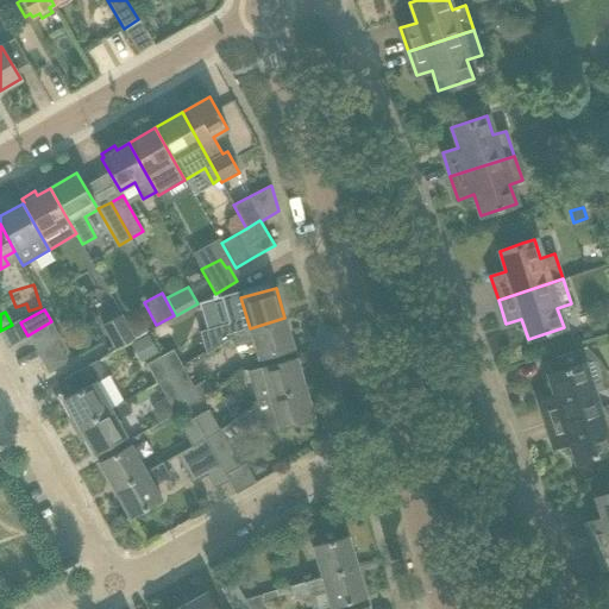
[(101,326),(115,350),(136,339),(121,314),(101,326)]
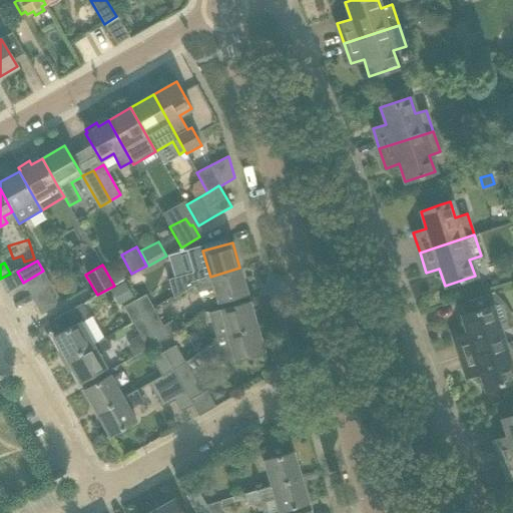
[(239,268),(210,277),(194,282),(197,293),(213,289),(217,302),(247,294),(239,268)]
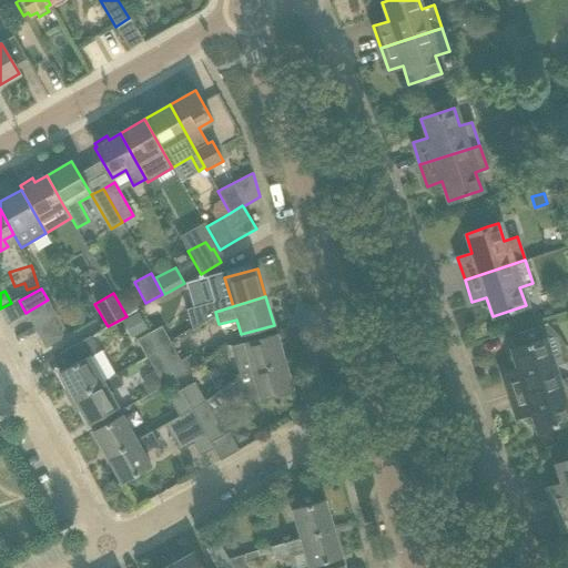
[(26,313),(32,325),(54,312),(48,300),(26,313)]
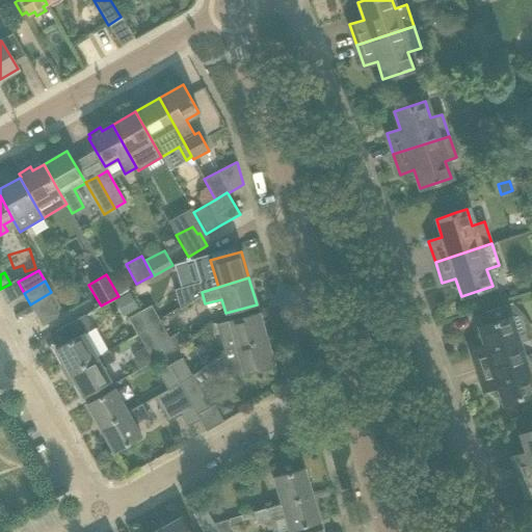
[(30,304),(36,315),(57,303),(51,292),(30,304)]
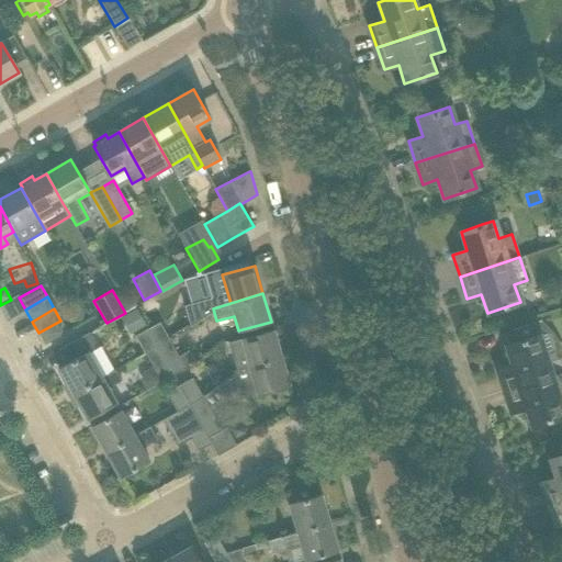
[(136,310),(125,316),(134,332),(145,325),(136,310)]
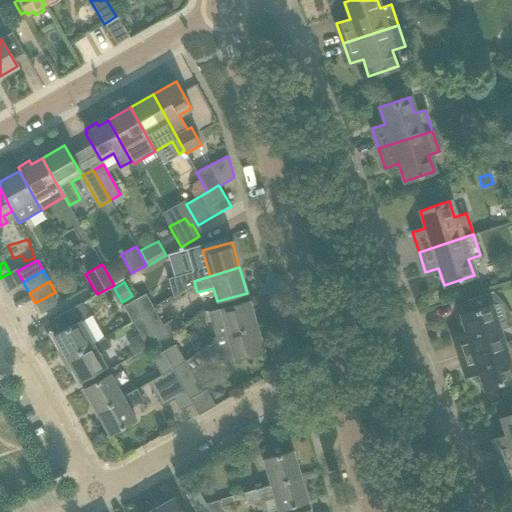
[(55,292),(35,303),(41,314),(61,302),(55,292)]
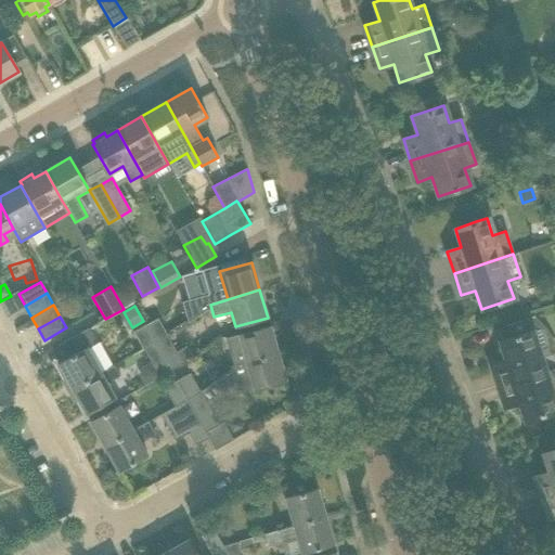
[(157,319),(145,325),(155,343),(167,335),(157,319)]
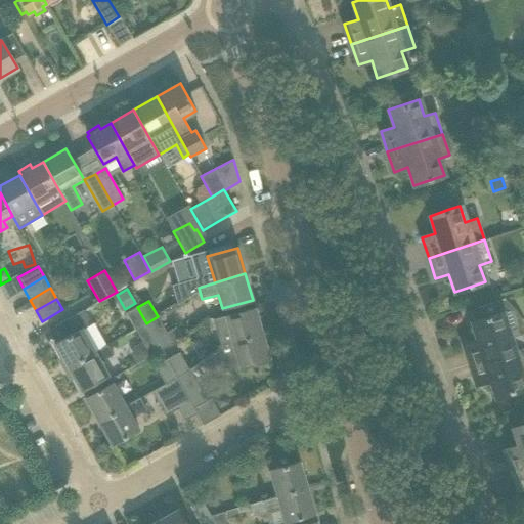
[(477,340),(464,344),(470,364),(523,346),(523,340),(519,324),(508,329),(503,312),(498,301),(477,308),(481,319),(471,322),(477,340)]
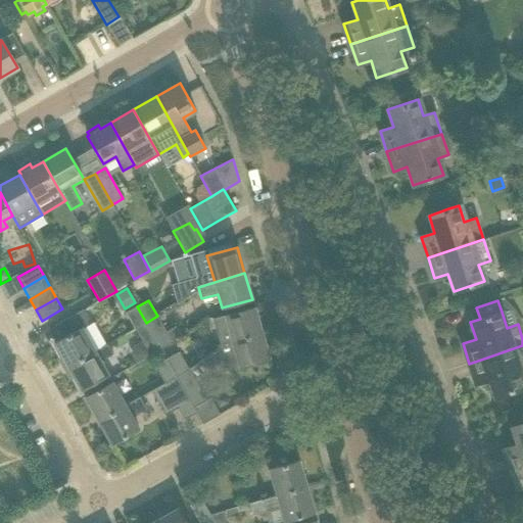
[(126,313),(135,329),(146,323),(137,306),(126,313)]
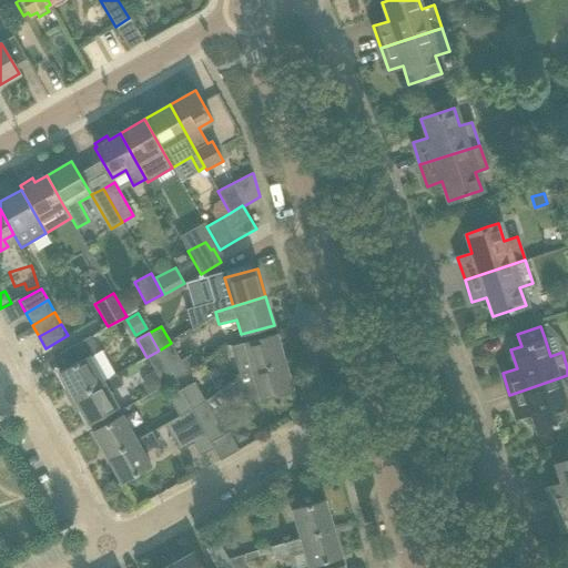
[(234,375),(235,378),(242,374),(284,362),(276,333),(243,343),(231,346),(239,374),(234,375)]
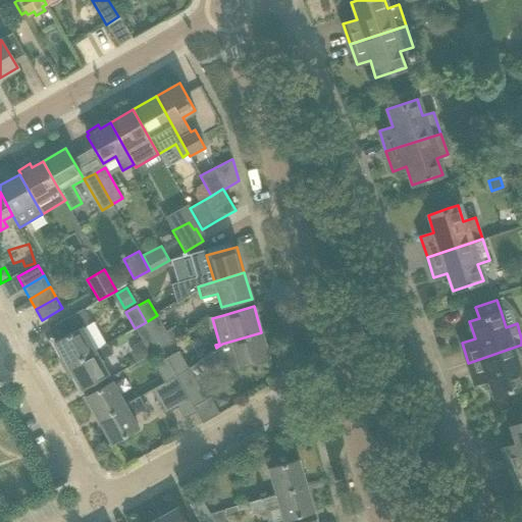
[(54,343),(67,366),(95,351),(83,328),(86,326),(88,317),(83,309),(56,323),(64,336),(54,343)]
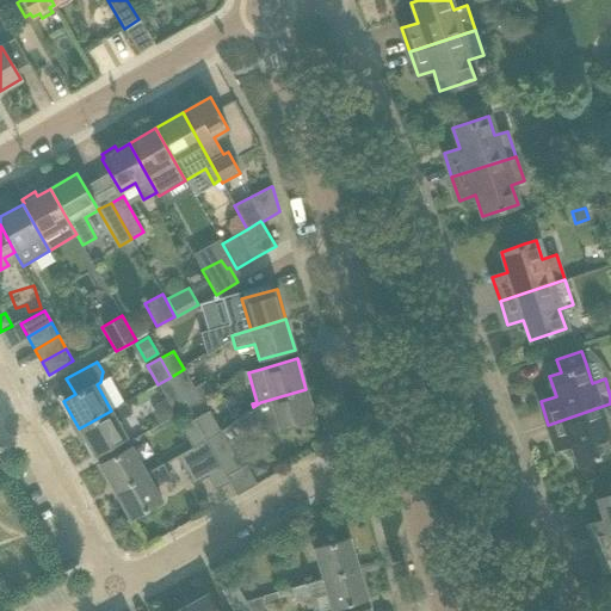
[(184,369),(171,377),(187,408),(213,395),(205,382),(193,388),(184,369)]
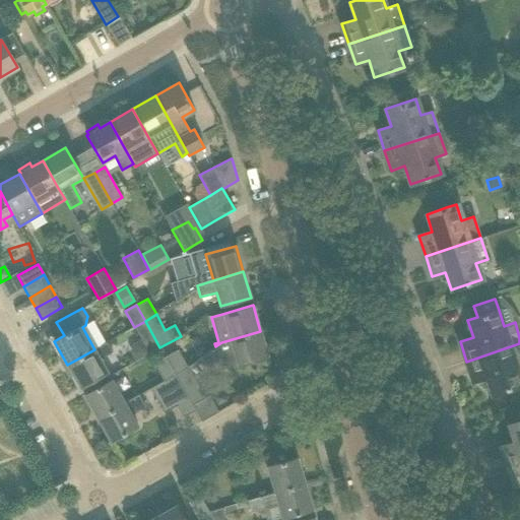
[(145,321),(134,327),(111,340),(115,348),(138,335),(148,353),(159,347),(145,321)]
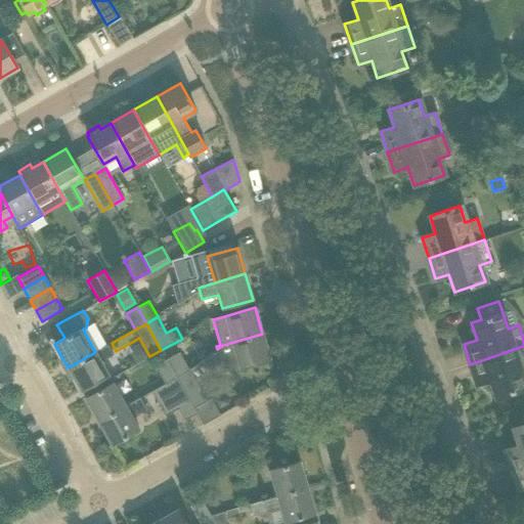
[(217,349),(202,360),(210,370),(218,363),(224,368),(232,370),(241,368),(241,367),(270,359),(262,334),(223,345),(217,349)]
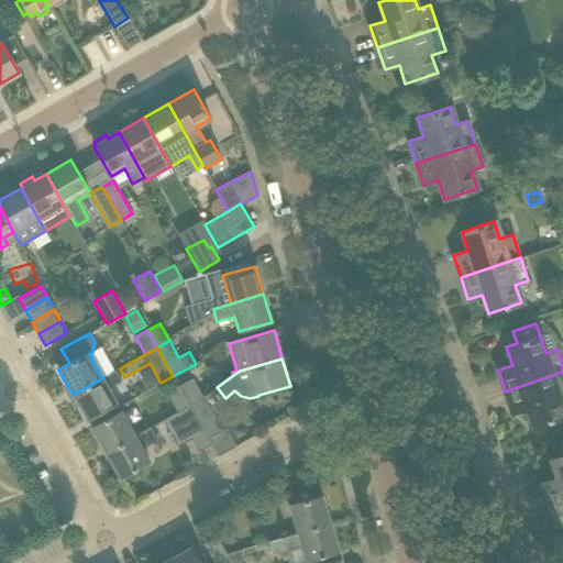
[(102,378),(73,395),(87,420),(117,404),(108,388),(121,382),(116,371),(102,378)]
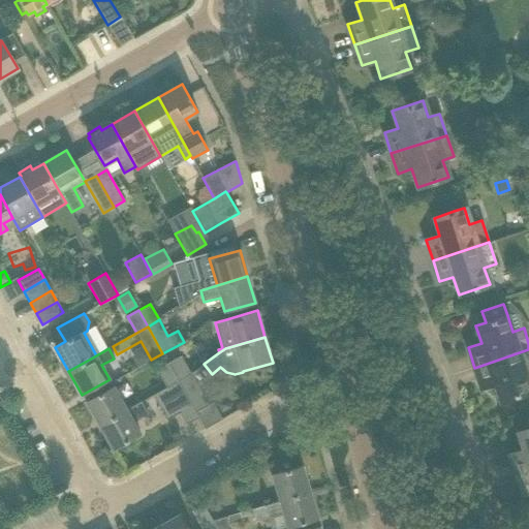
[(528,349),(474,368),(480,389),(495,384),(500,402),(520,396),(528,392),(528,383),(526,375),(528,374),(528,349)]
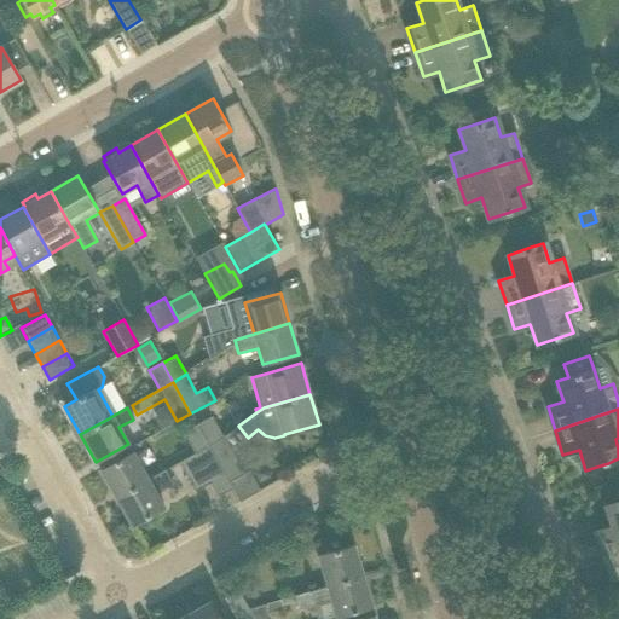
[(212,418),(198,427),(208,445),(221,438),(212,418)]
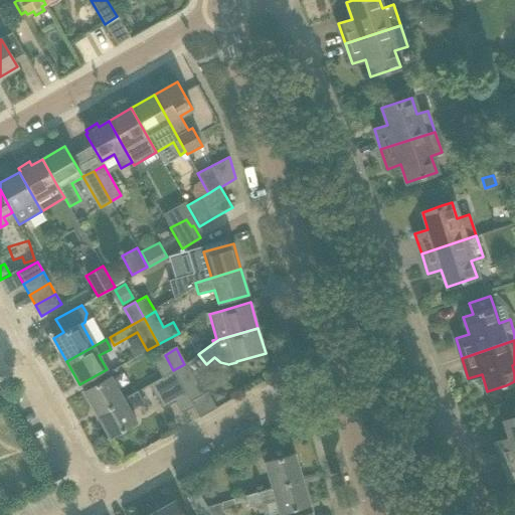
[(153,361),(162,377),(173,370),(165,355),(153,361)]
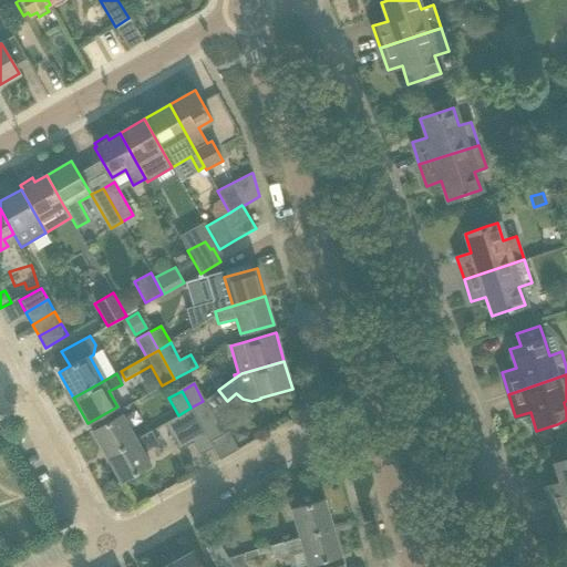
[(215,422),(203,401),(191,408),(209,442),(222,434),(215,422)]
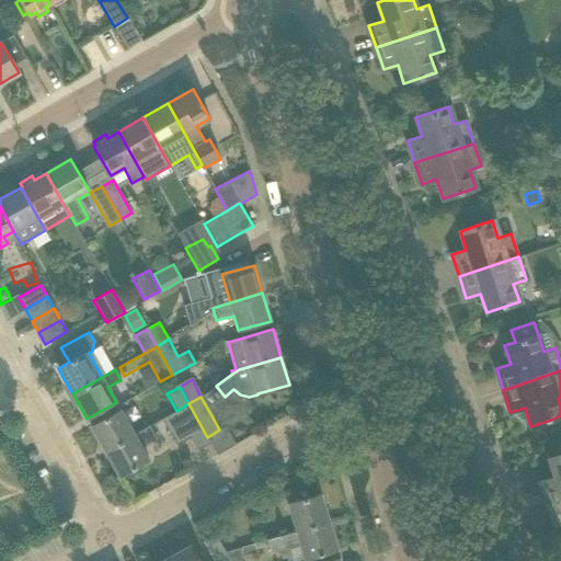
[(189,403),(176,411),(178,411),(162,420),(176,446),(192,437),(199,450),(212,443),(189,403)]
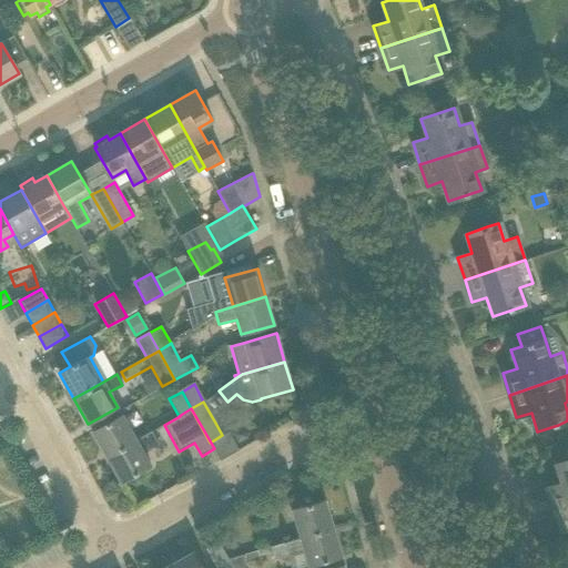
[(92,432),(107,457),(137,440),(135,439),(122,415),(92,432)]
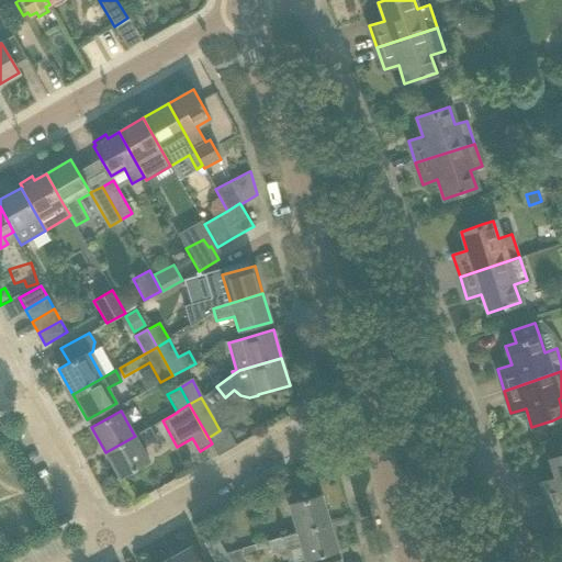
[(135,436),(105,452),(119,478),(149,461),(142,447),(157,438),(149,426),(134,435),(135,436)]
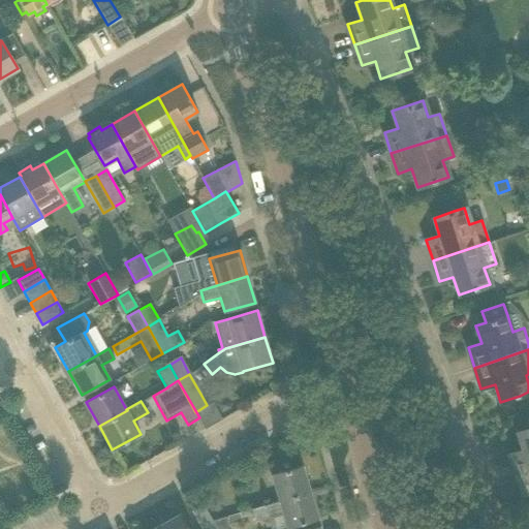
[(227,402),(217,408),(223,418),(234,412),(227,402)]
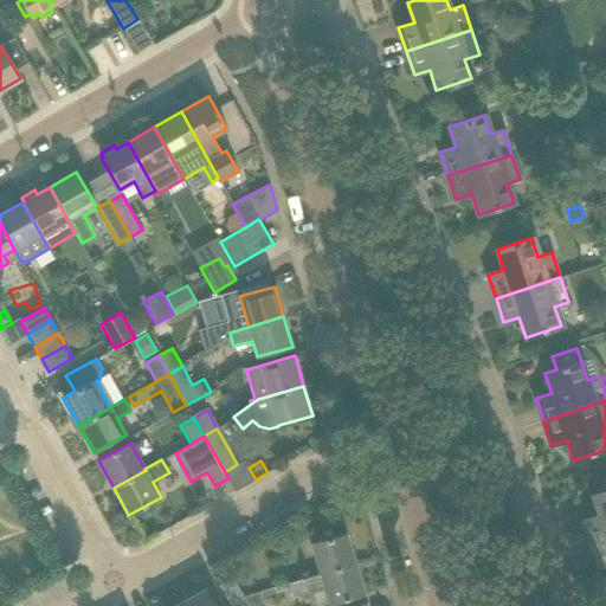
[(584,521),(592,545),(605,539),(605,490),(593,495),(599,516),(584,521)]
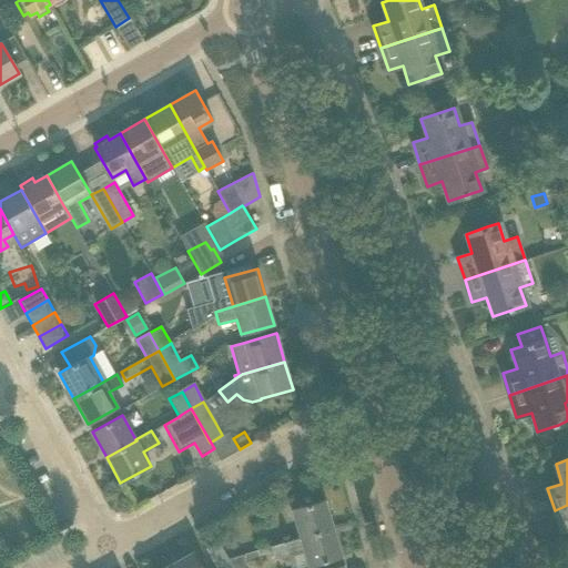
[(292,509),(300,538),(333,528),(325,500),(292,509)]
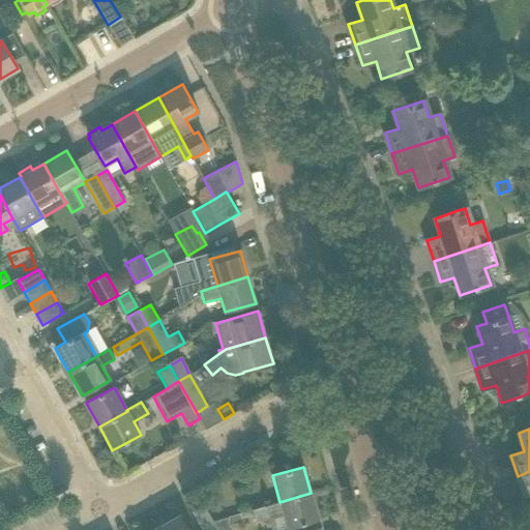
[(529,471),(518,476),(524,497),(529,494),(529,471)]
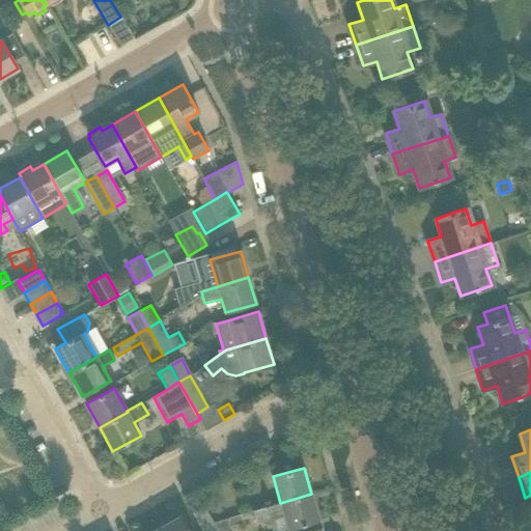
[(311,494),(280,503),(252,511),(255,523),(269,519),(271,530),(281,530),(318,520),(311,494)]
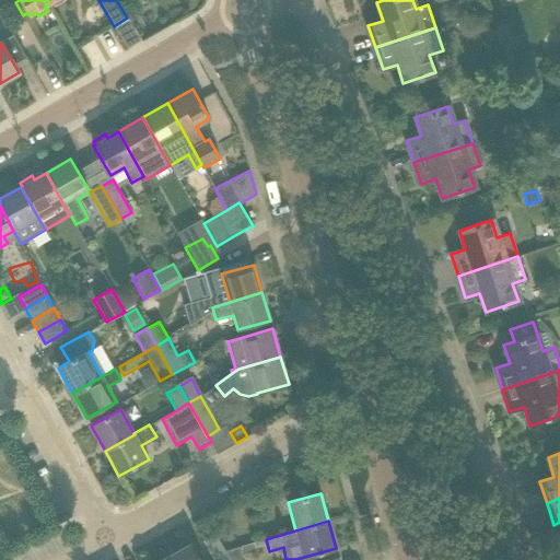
[(203,540),(213,557),(226,552),(216,534),(203,540)]
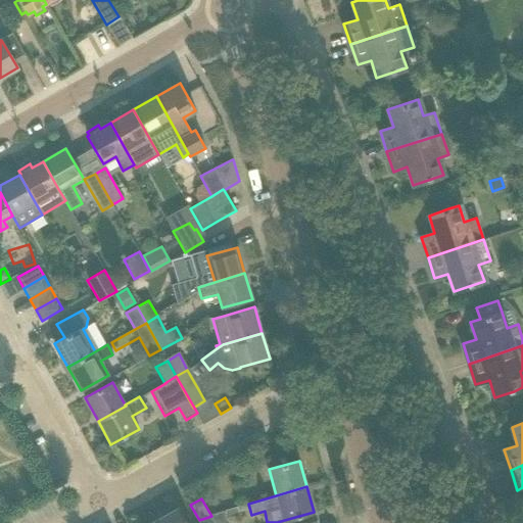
[(185,522),(178,508),(154,521),(154,522),(185,522)]
